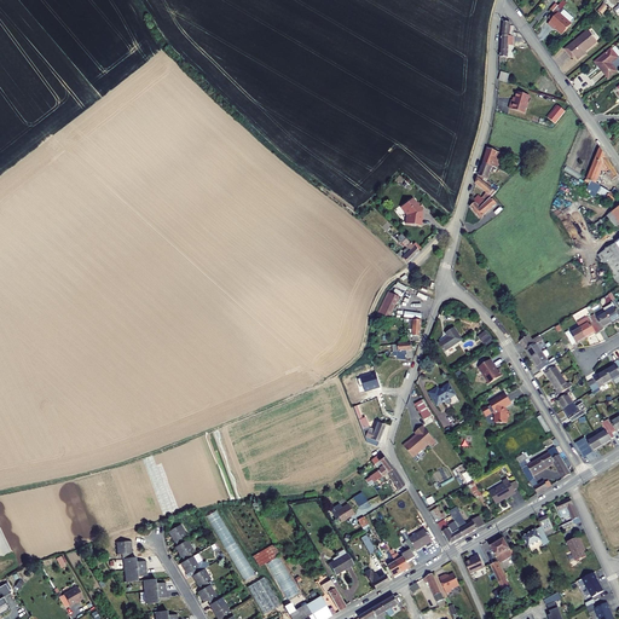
[(597,10),(602,15),(608,7),(603,4),(597,10)]
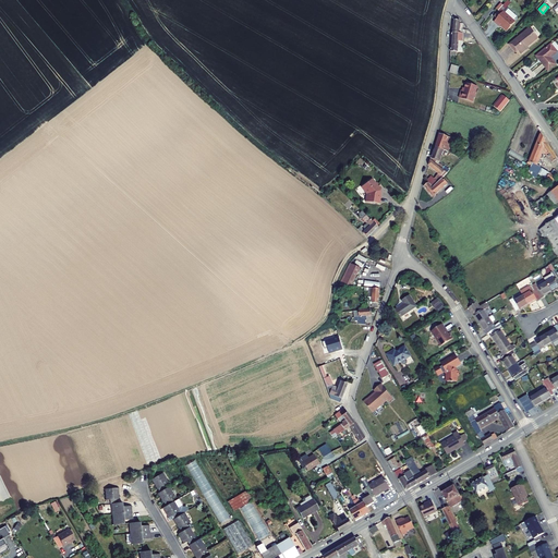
[(499,21),(497,24),(501,28),(502,26),(506,28),(505,29),(510,34),(518,24),(506,14),(505,15),(499,21)]
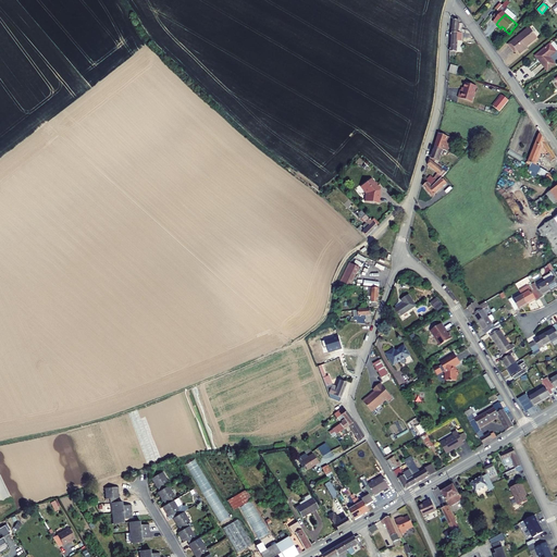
[(455,24),(454,36),(465,36),(471,36),(469,34),(465,34),(465,27),(461,27),(461,24),(455,24)]
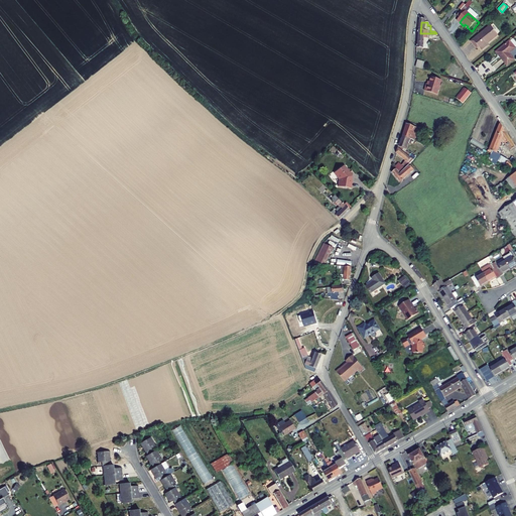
[(492,27),(474,43),(479,51),(481,49),(484,52),(489,48),(489,47),(501,37),(492,27)]
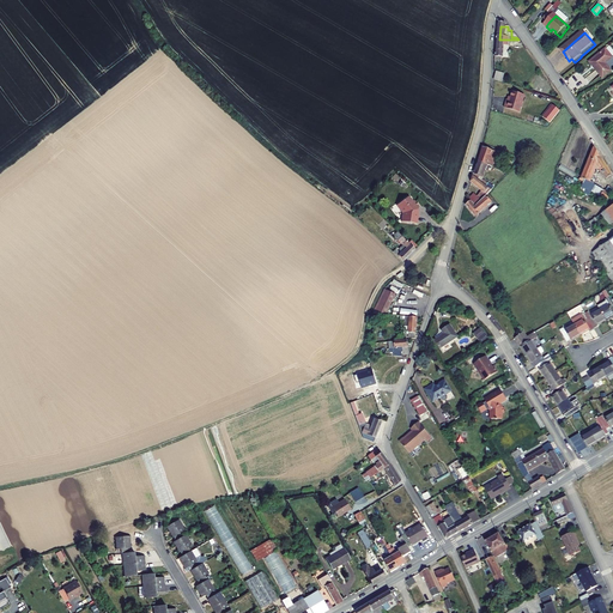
[(505,60),(507,60),(507,48),(511,48),(511,44),(511,40),(499,40),(499,60),(505,60)]
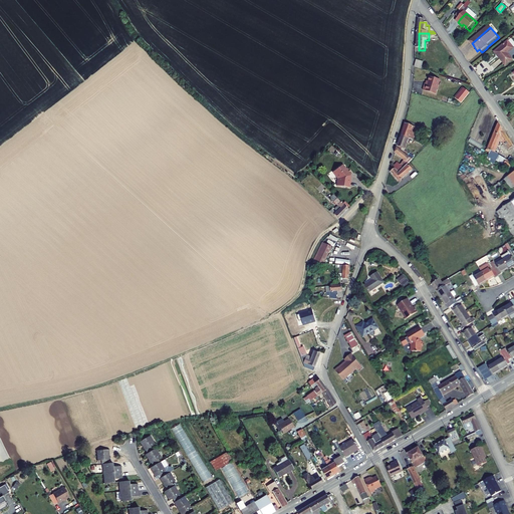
[(513,47),(510,43),(497,54),(508,67),(513,62),(513,60),(510,56),(513,52),(513,47)]
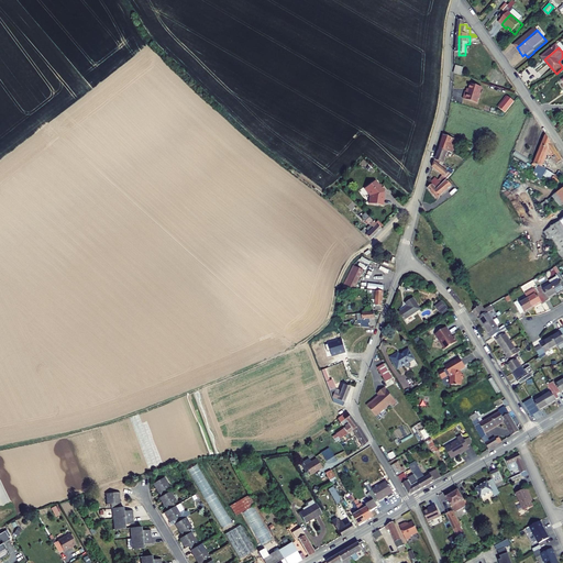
[(465,79),(466,72),(460,69),(457,77),(465,79)]
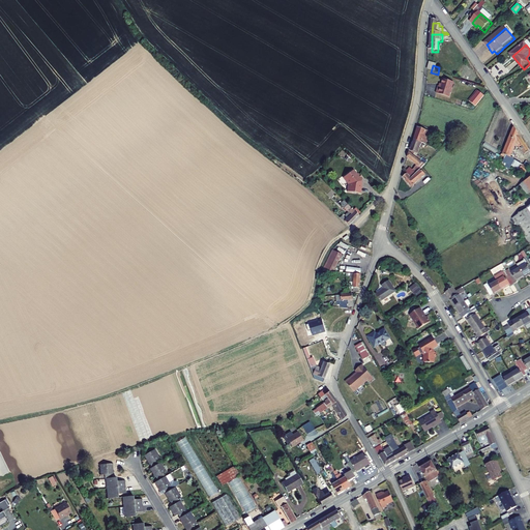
[(454,85),(444,82),(442,90),(440,89),(438,96),(450,99),(454,85)]
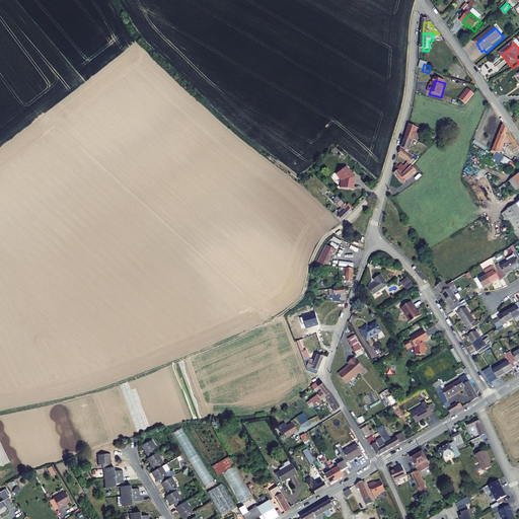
[(415,142),(418,145),(421,139),(422,139),(424,134),(409,127),(406,135),(415,142)]
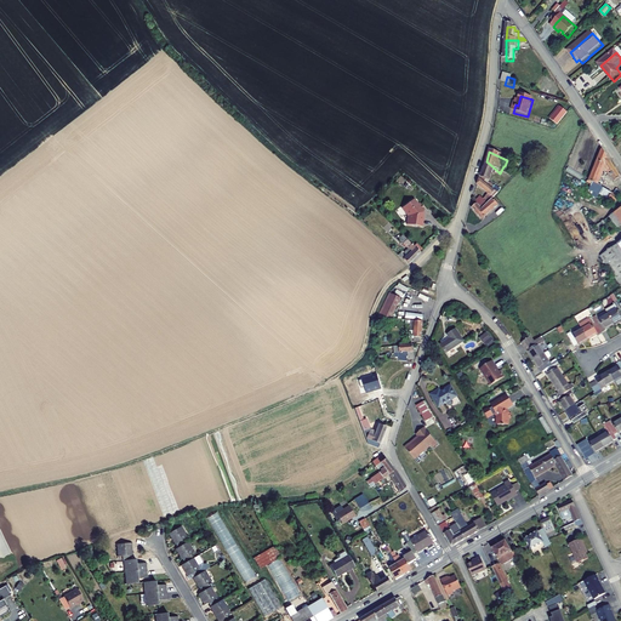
[(592,186),(591,191),(617,205),(620,197),(603,189),(604,187),(598,184),(605,167),(616,182),(620,177),(620,176),(607,157),(604,164),(599,163),(590,186),(592,186)]
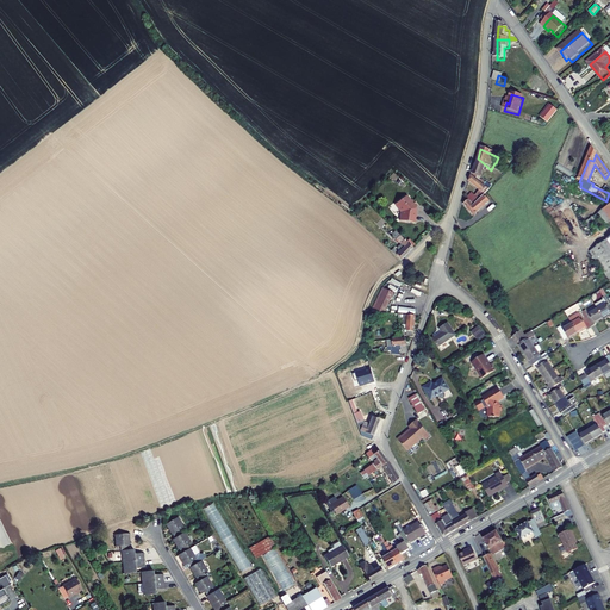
[(478,159),(473,174),(484,187),(485,186),(481,181),(487,167),(478,159)]
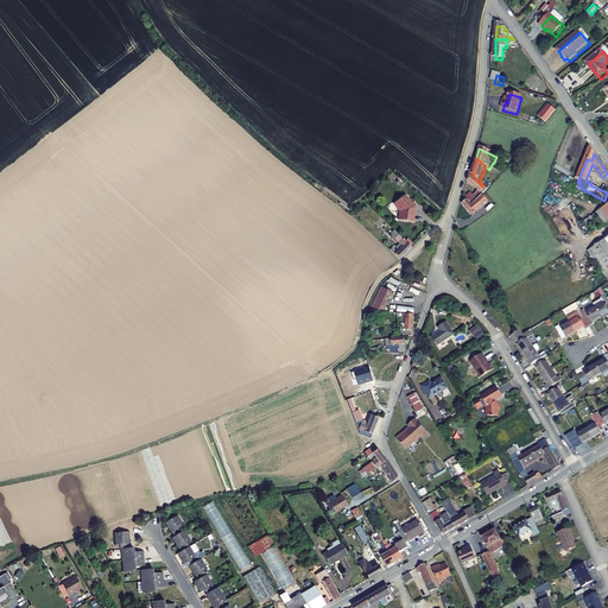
[(476,200),(479,198),(486,192),(486,191),(482,187),(472,173),(470,181),(480,194),(474,198),(472,194),(468,196),(469,198),(473,202),(476,200)]
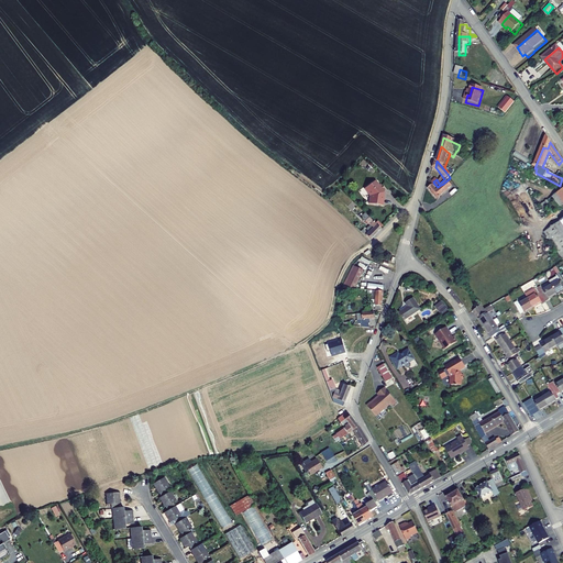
[(371,178),(360,187),(363,190),(364,189),(366,194),(365,202),(378,203),(379,194),(378,194),(378,190),(381,188),(376,183),(375,185),(371,178)]
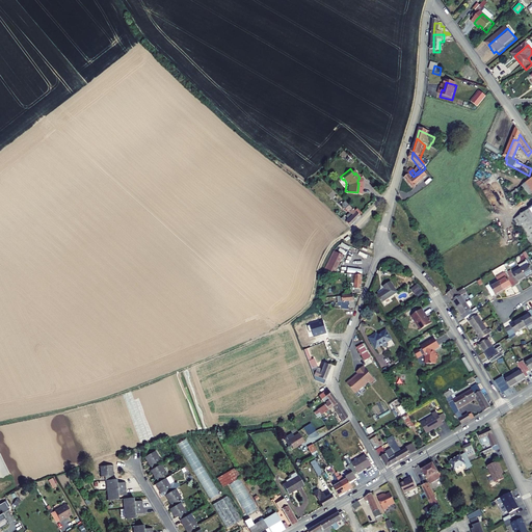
[(414,177),(410,174),(405,177),(413,187),(418,183),(421,181),(417,175),(414,177)]
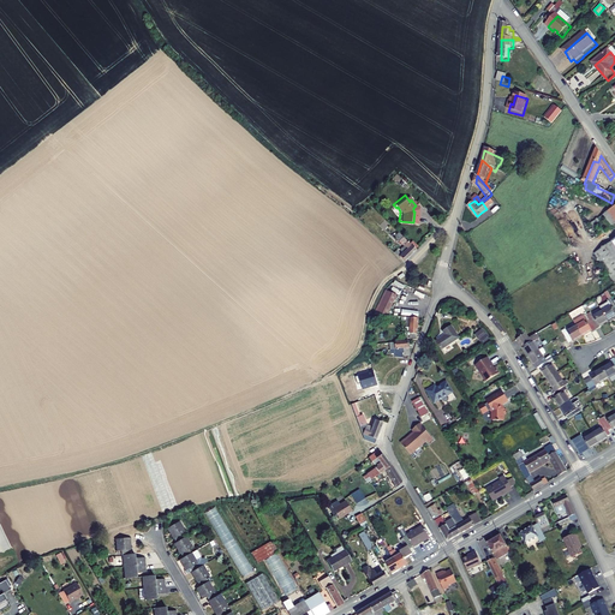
[(401,240),(398,245),(401,249),(399,251),(404,256),(415,245),(395,226),(390,230),(401,240)]
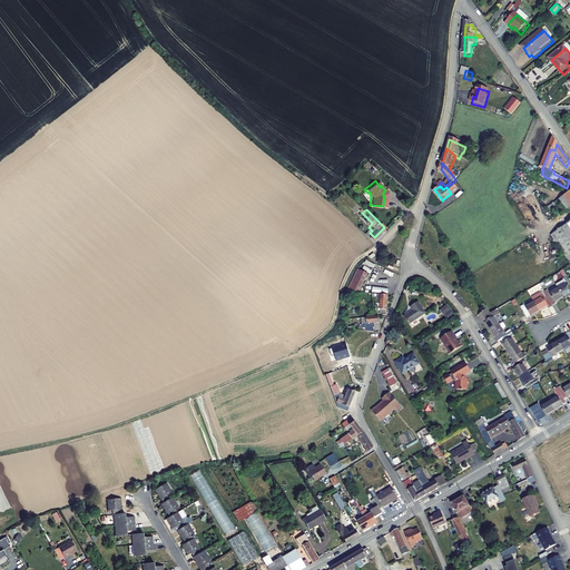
[(569,210),(549,226),(569,257),(569,210)]
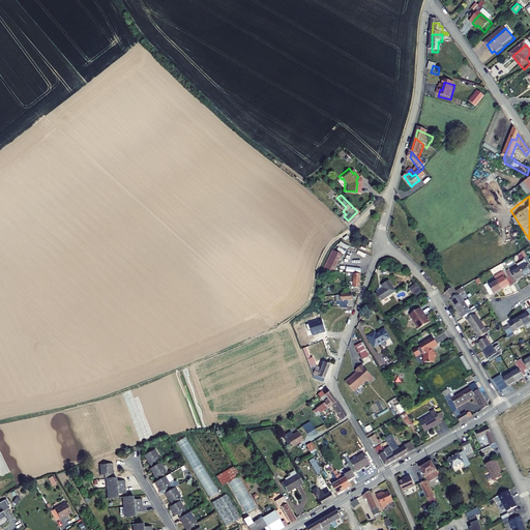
[(340,254),(330,249),(321,269),(331,271),(340,254)]
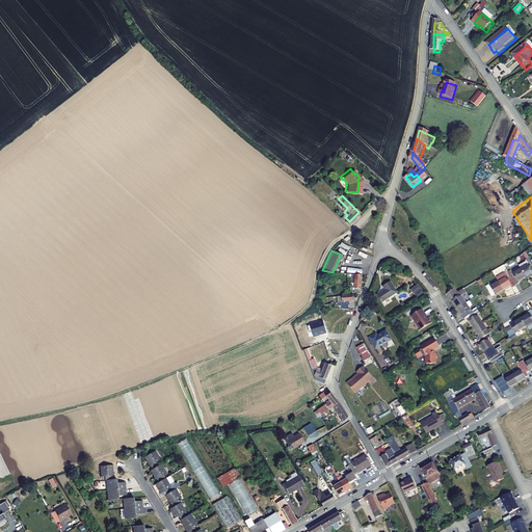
[(520,267),(526,276),(531,272),(531,262),(531,261),(529,258),(526,260),(527,261),(519,265),(520,267)]
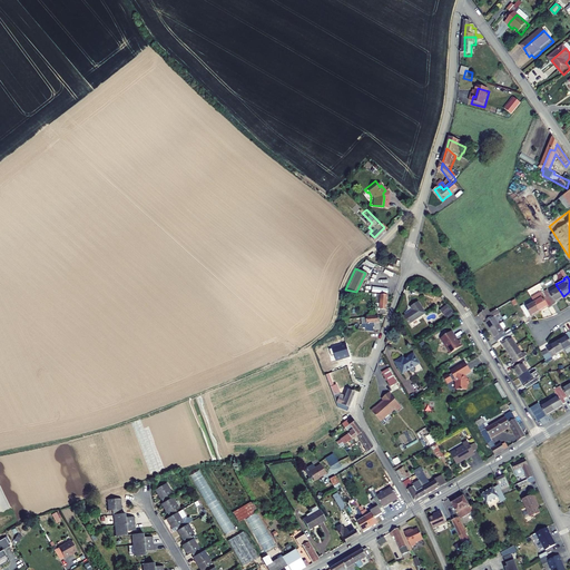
[(563,296),(557,286),(548,292),(549,292),(546,294),(552,305),(556,303),(554,302),(563,296)]
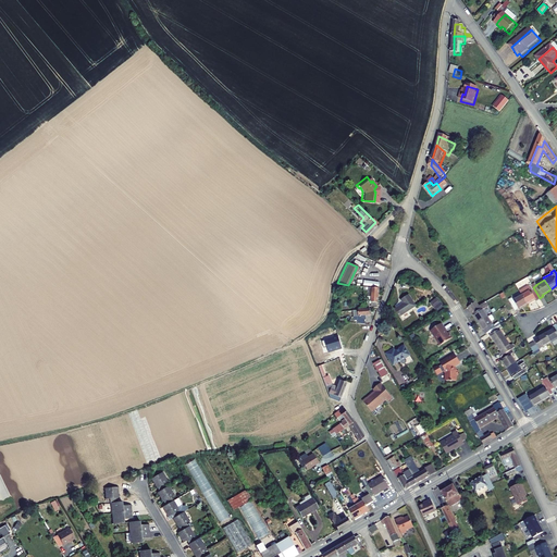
[(376,286),(362,285),(361,289),(366,289),(363,302),(368,302),(367,305),(373,305),(376,286)]
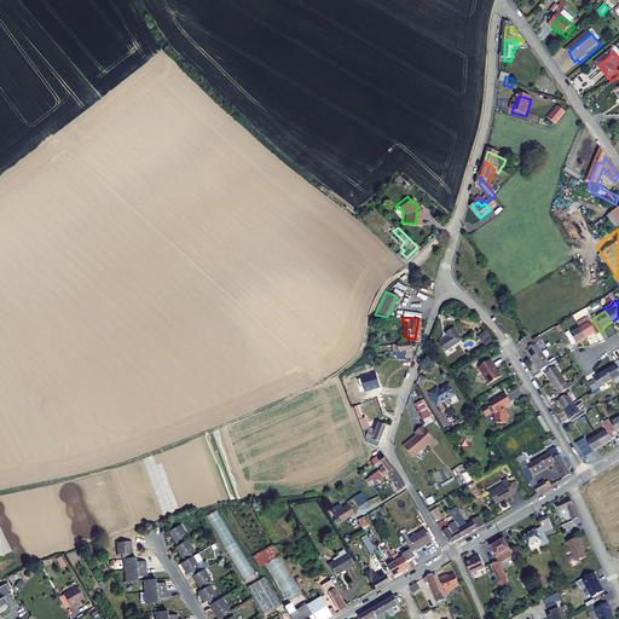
[(578,327),(585,337),(595,331),(596,334),(600,331),(593,319),(589,322),(588,320),(578,327)]
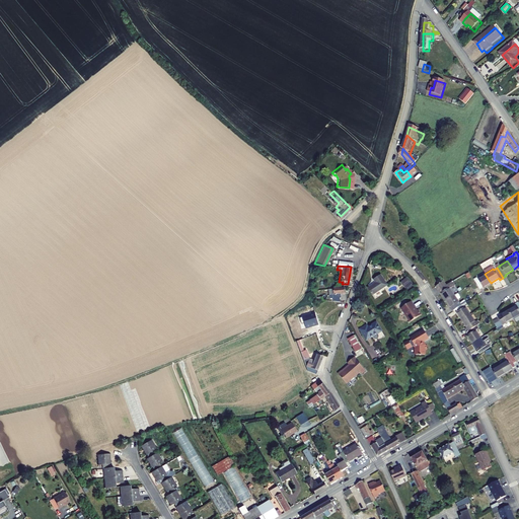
[(388,283),(381,272),(374,276),(376,281),(369,285),(373,292),(388,283)]
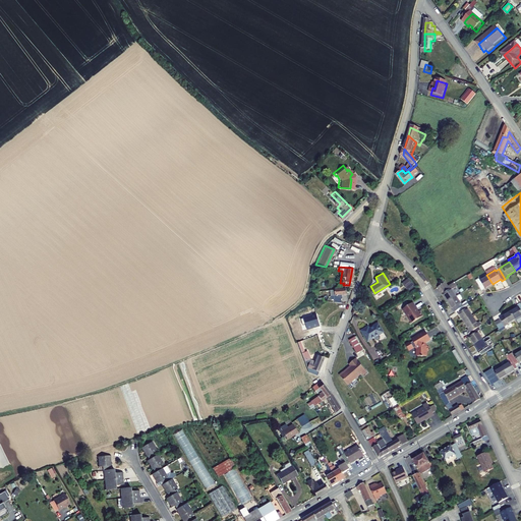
[(493,284),(486,275),(478,279),(477,276),(474,278),(480,289),(483,287),(484,288),(493,284)]
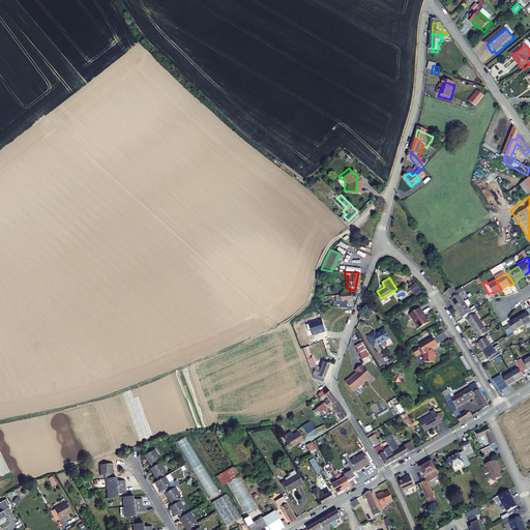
[(409,288),(416,296),(422,290),(415,282),(409,288)]
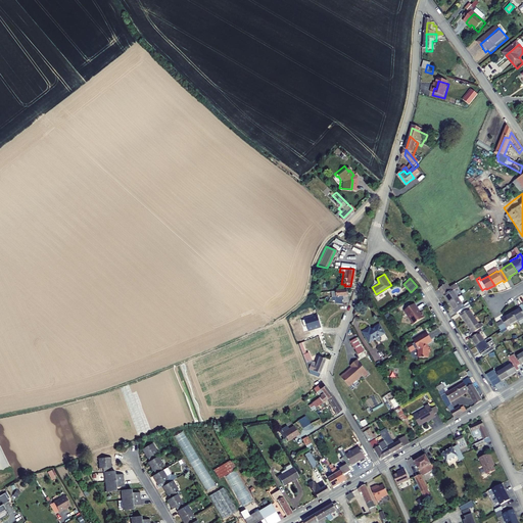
[(438,289),(441,293),(448,288),(446,284),(438,289)]
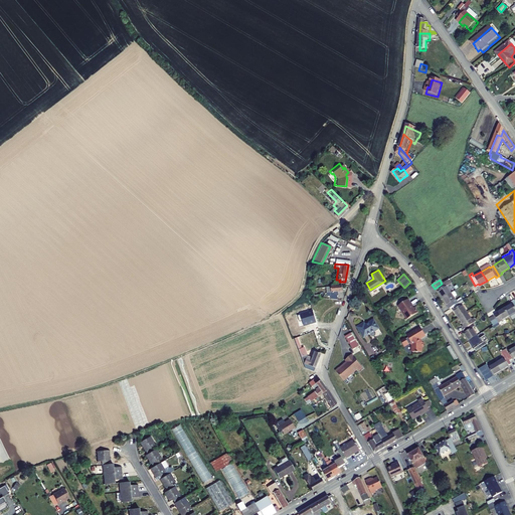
[(442,284),(435,289),(436,292),(437,292),(442,299),(451,293),(447,287),(451,284),(448,281),(442,284)]
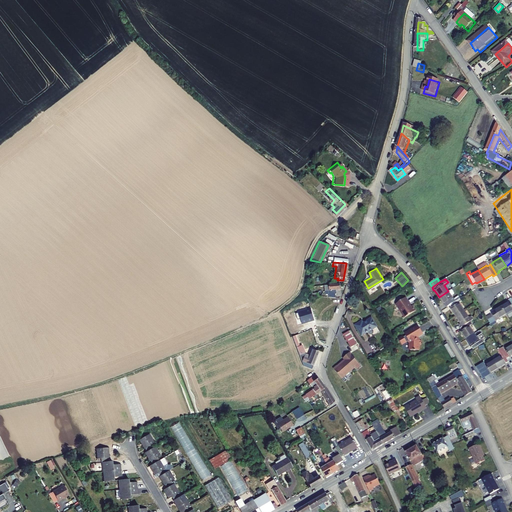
[(336,283),(336,281),(309,285),(310,291),(326,289),(326,292),(322,291),(322,294),(332,296),(332,293),(333,293),(333,288),(335,288),(334,283),(336,283)]
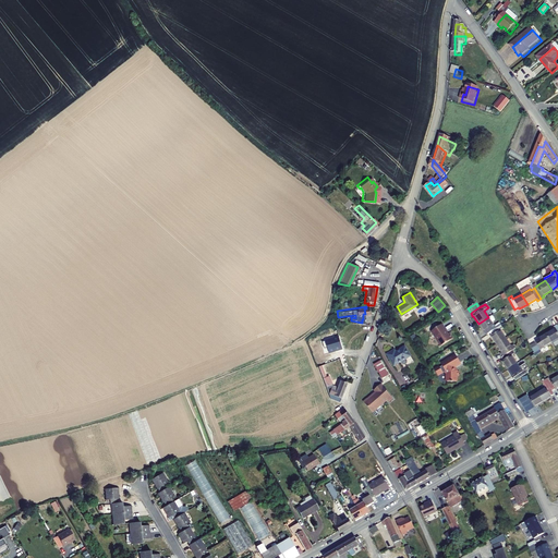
[(495,327),(488,317),(478,324),(484,334),(485,332),(487,336),(492,332),(495,331),(493,328),(495,327)]
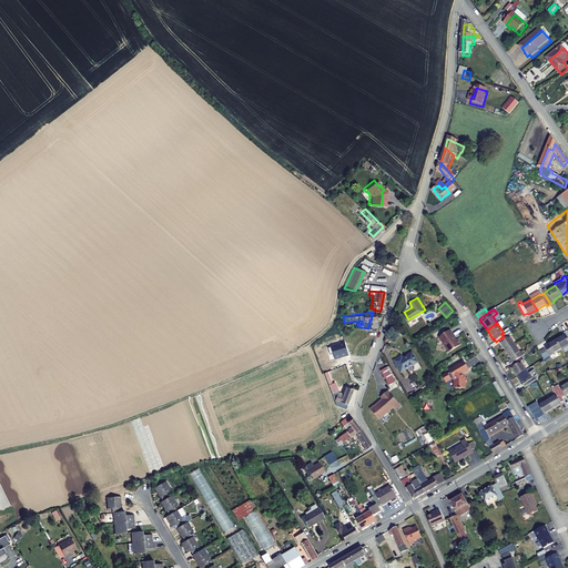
[(456,335),(452,327),(439,334),(449,350),(462,343),(458,337),(455,338),(454,336),(456,335)]
